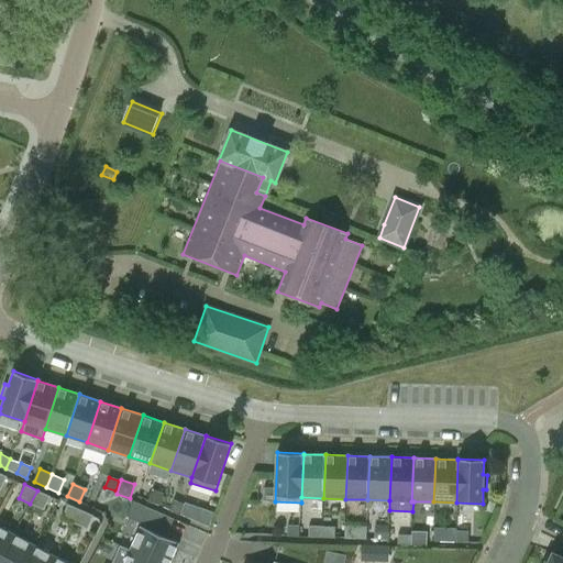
[(44,509),(51,496),(37,490),(30,504),(44,509)]
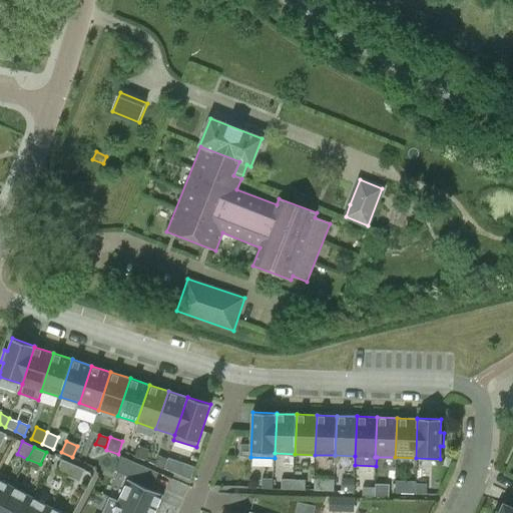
[(139,447),(135,456),(145,459),(148,450),(139,447)]
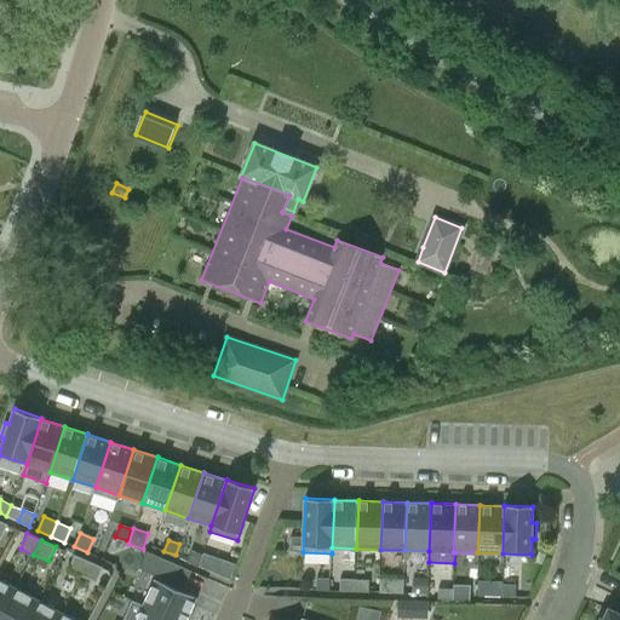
[(187,561),(197,566),(202,555),(191,550),(187,561)]
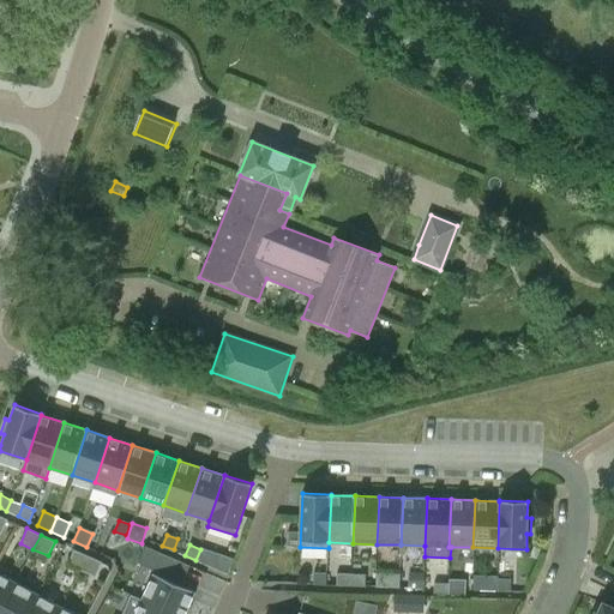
[(74,549),(67,564),(80,570),(89,555),(74,549)]
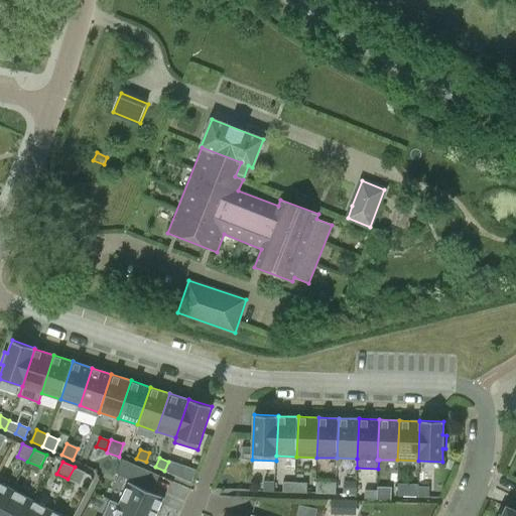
[(178,467),(168,462),(164,471),(174,476),(178,467)]
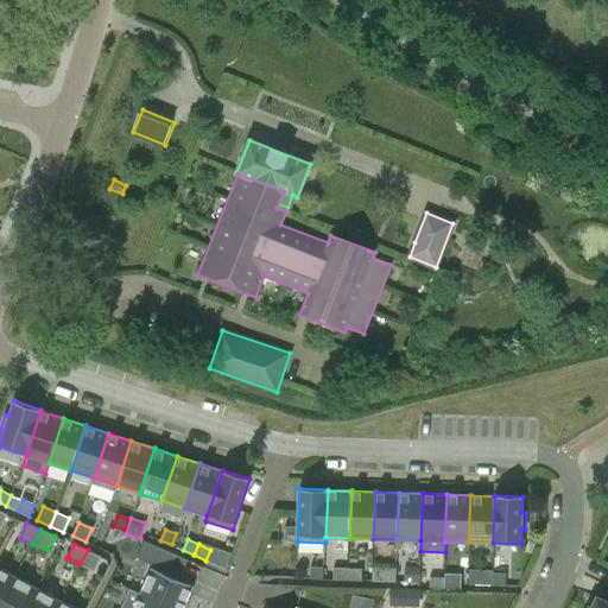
[(94,571),(101,557),(88,550),(80,564),(94,571)]
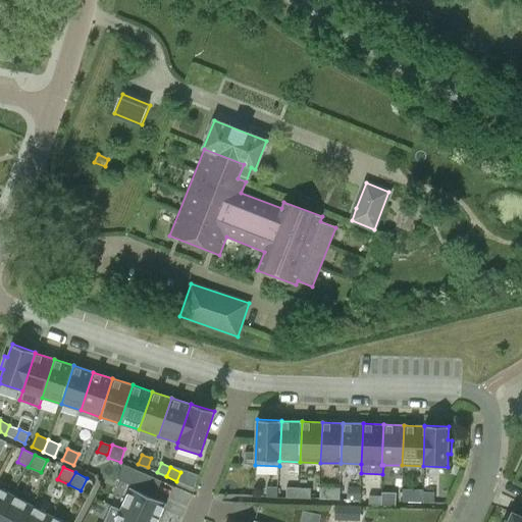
[(120,510),(149,521),(156,521),(165,504),(166,504),(143,492),(148,480),(136,474),(131,487),(129,487),(129,488),(120,510)]
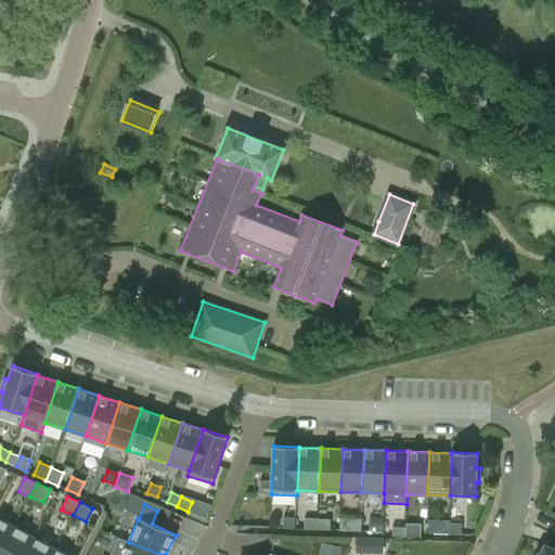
[(295,518),(283,517),(283,528),(295,529),(295,518)]
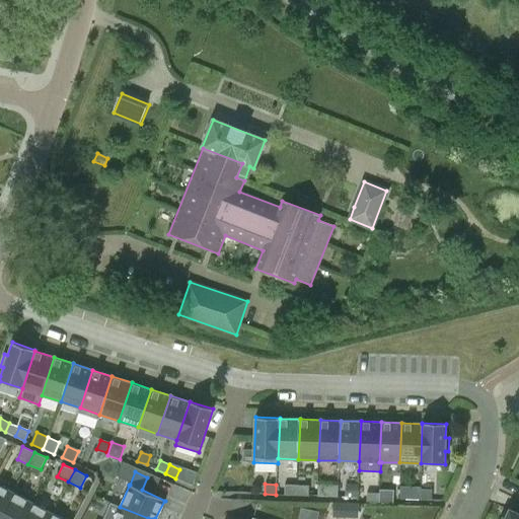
[(0,515),(12,493),(0,485),(0,515)]
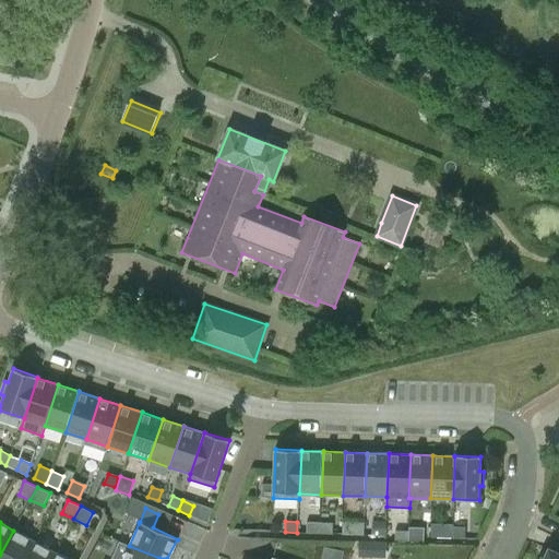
[(320,522),(307,522),(306,533),(319,534),(320,522)]
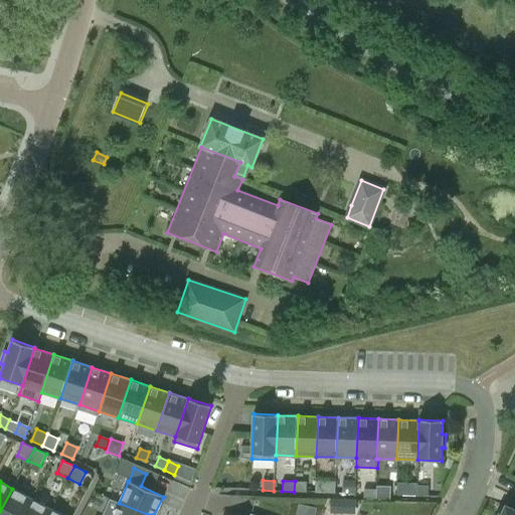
[(307,482),(295,481),(294,492),(306,492),(307,482)]
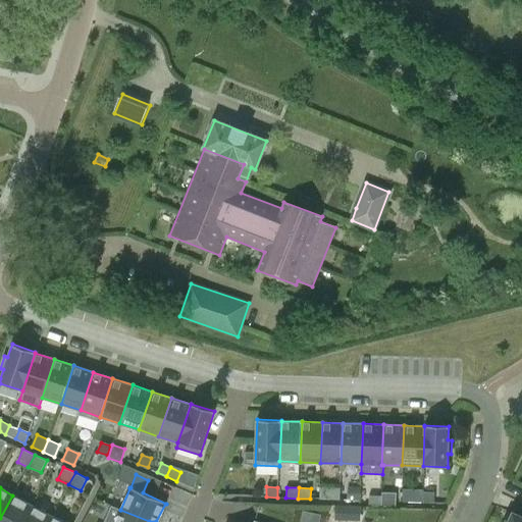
[(320,487),(320,500),(340,500),(340,488),(320,487)]
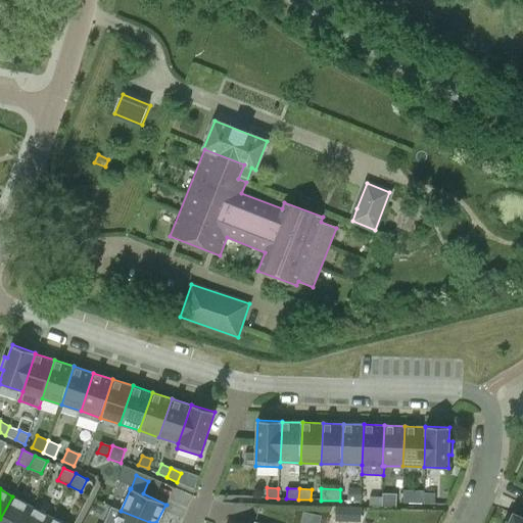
[(362,489),(349,488),(348,501),(361,502),(362,489)]
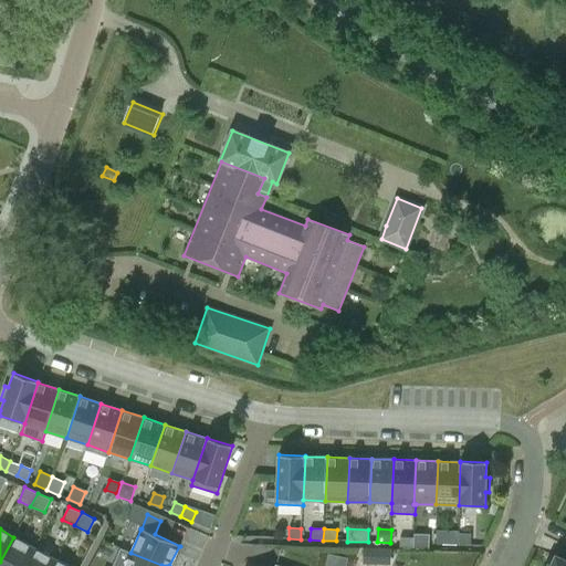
[(459,532),(437,531),(436,544),(459,545),(459,534),(459,532)]
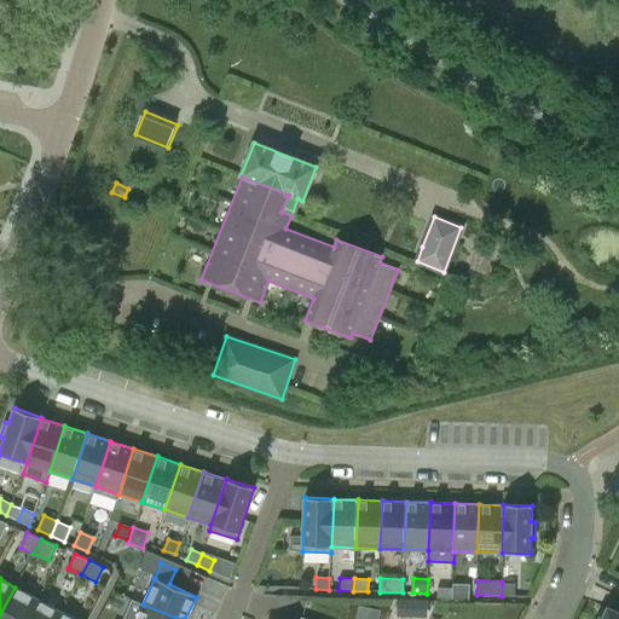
[(453,585),(438,584),(437,600),(452,601),(453,585)]
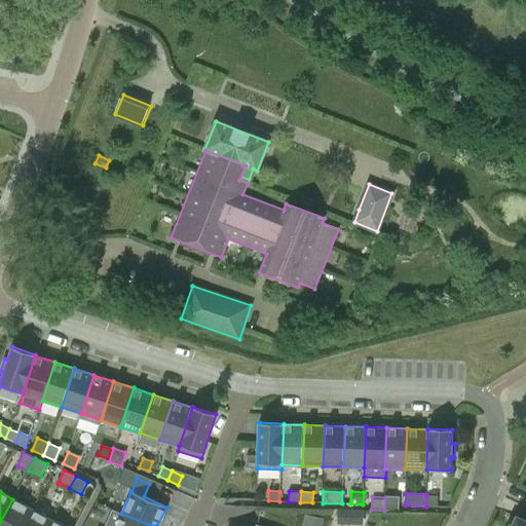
[(438,496),(426,496),(426,506),(437,506),(438,496)]
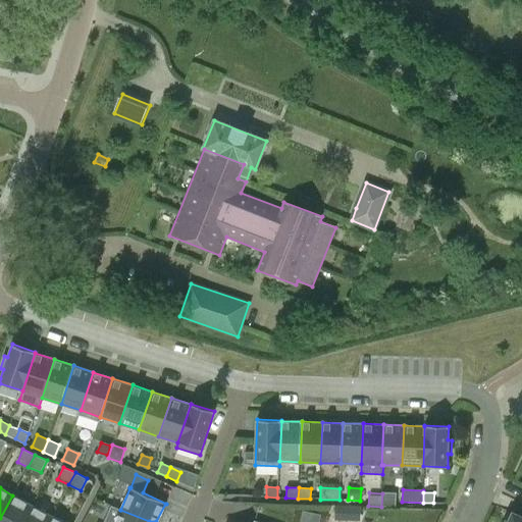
[(395,493),(382,493),(381,507),(395,508),(395,493)]
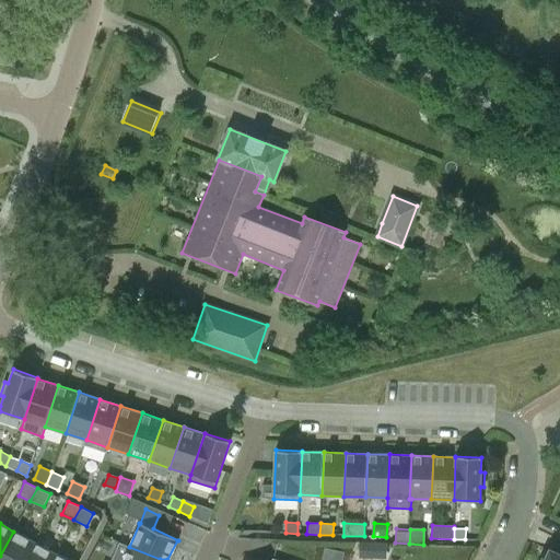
[(0,559),(24,559),(35,543),(13,532),(0,556),(0,559)]
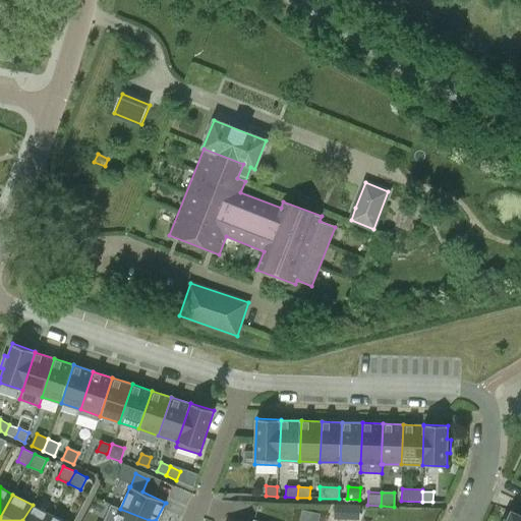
[(48,520),(52,515),(33,505),(22,520),(48,520)]
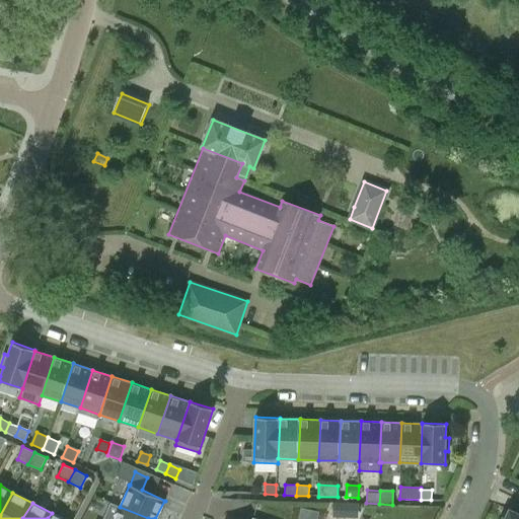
[(330,505),(330,518),(353,518),(353,505),(330,505)]
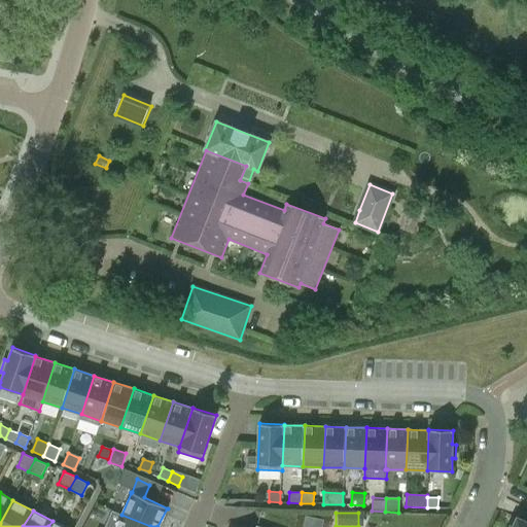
[(150,526),(121,515),(115,526),(150,526)]
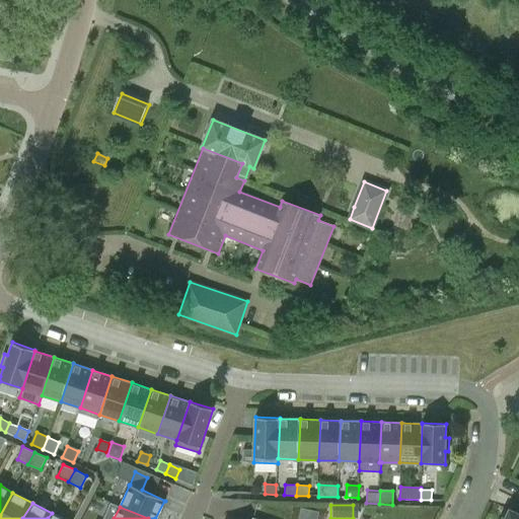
[(504,518),(503,518),(518,518),(518,514),(510,510),(505,518),(504,518)]
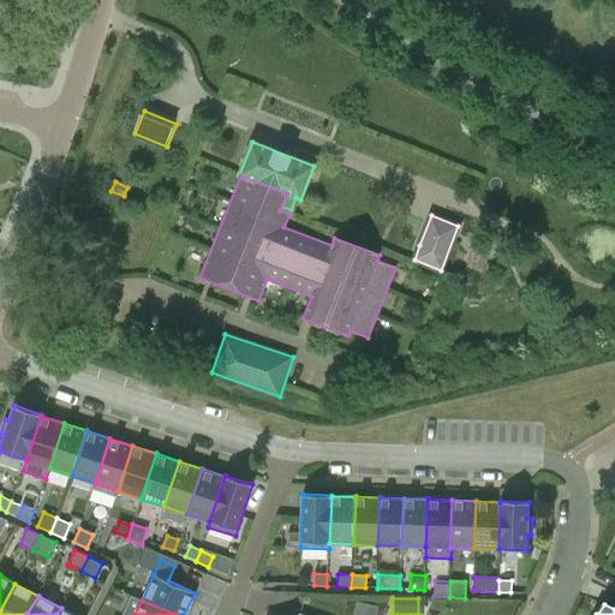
All buildings are outlined.
